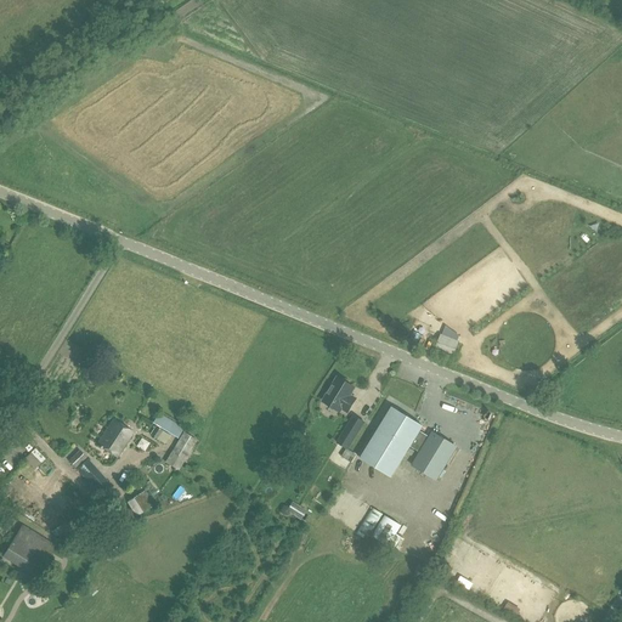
[(441,337),(435,351),(453,358),(459,344),(441,337)]
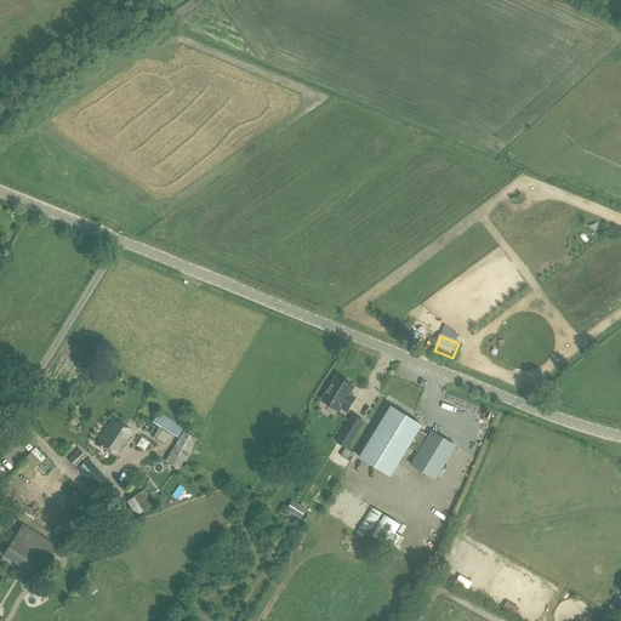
[(343,379),(341,380),(337,377),(323,402),(339,411),(341,408),(347,411),(354,398),(348,394),(353,387),(348,385),(349,381),(343,379)]
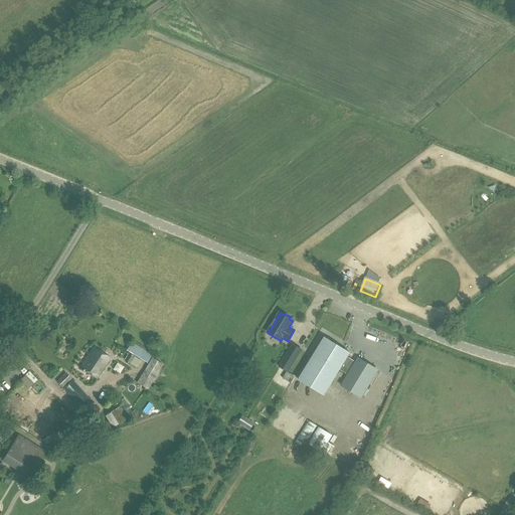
[(347,357),(350,353),(324,337),(299,379),(324,395),(340,369),(346,373),(348,371),(349,371),(341,385),(362,397),(378,370),(358,357),(355,362),(347,357)]
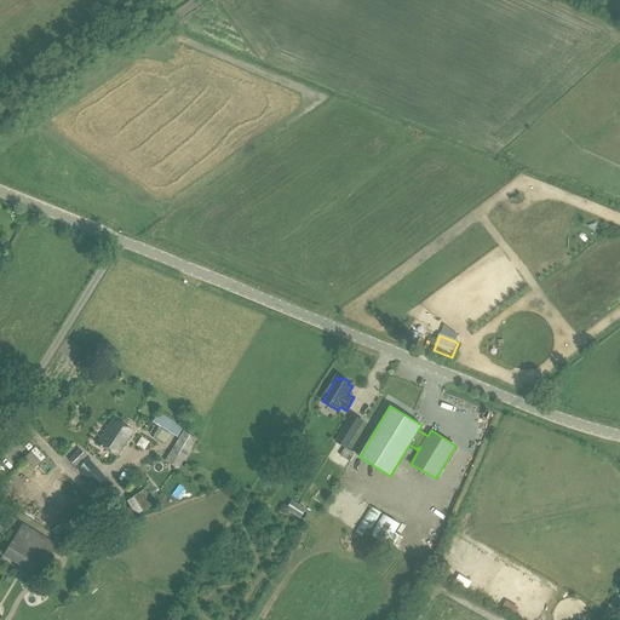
[(177,437),(182,429),(183,428),(159,413),(153,422),(177,437)]
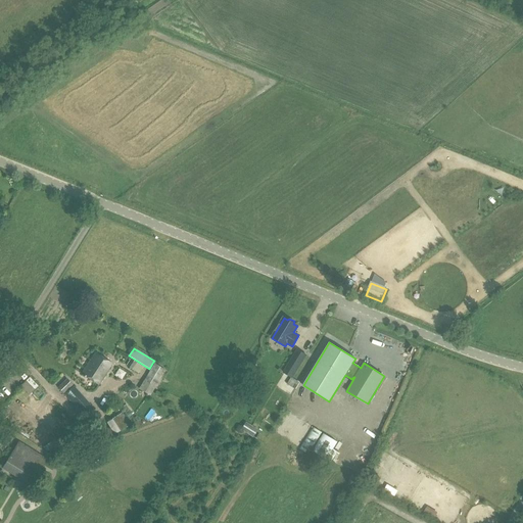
[(297,349),(283,373),(292,378),(306,354),(297,349)]
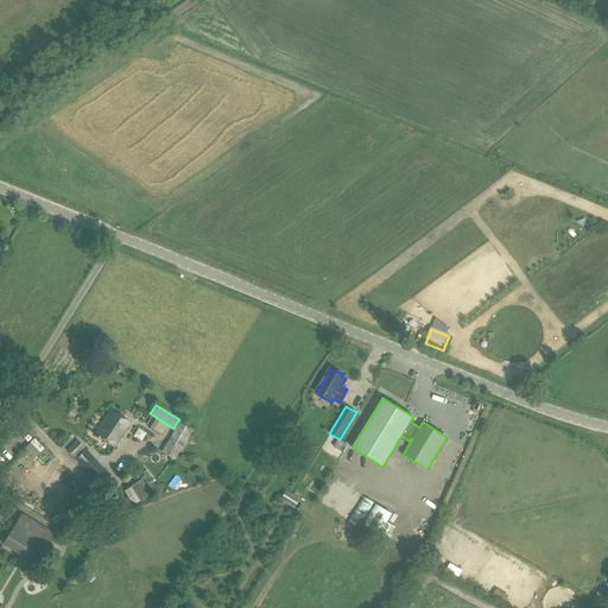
[(111,411),(96,435),(115,447),(130,423),(111,411)]
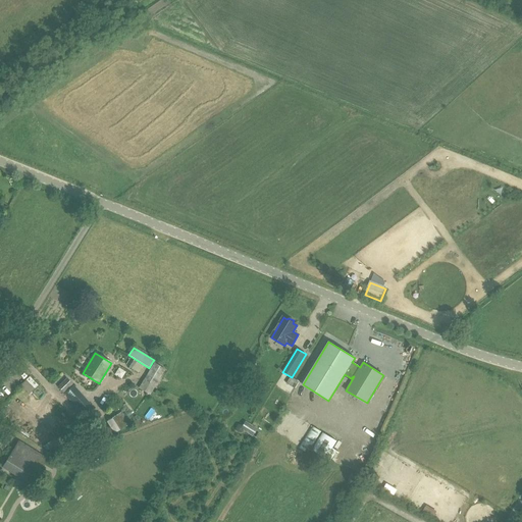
[(137,371),(142,364),(131,358),(126,365),(137,371)]
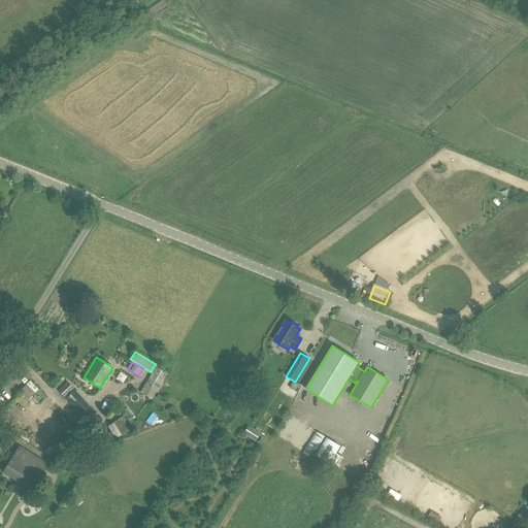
[(167,373),(157,367),(156,366),(145,384),(140,392),(152,399),(157,391),(167,373)]
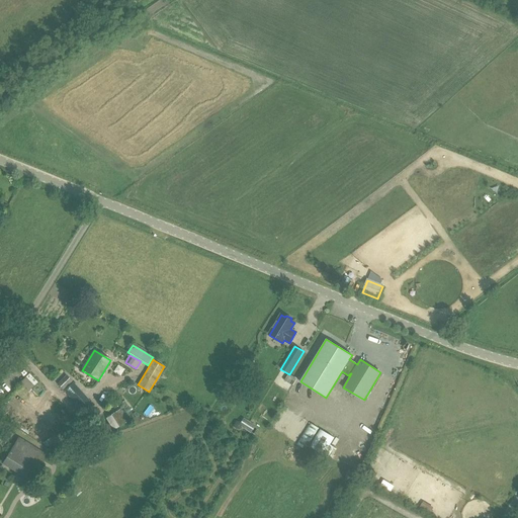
[(32,381),(40,376),(35,367),(27,372),(32,381)]
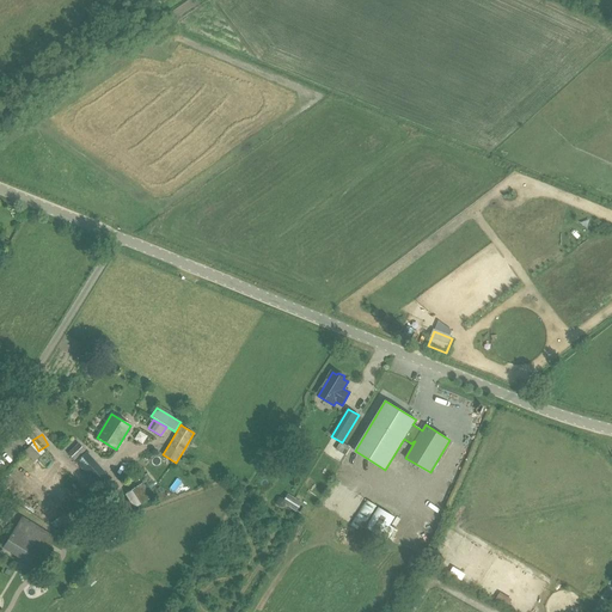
[(341,442),(336,450),(346,456),(350,447),(341,442)]
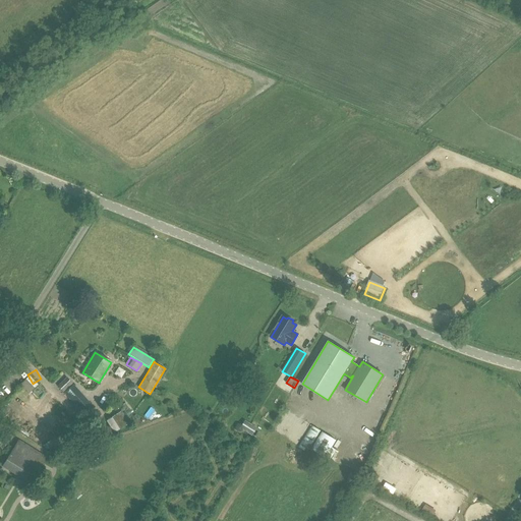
[(63,392),(72,383),(66,378),(58,386),(63,392)]
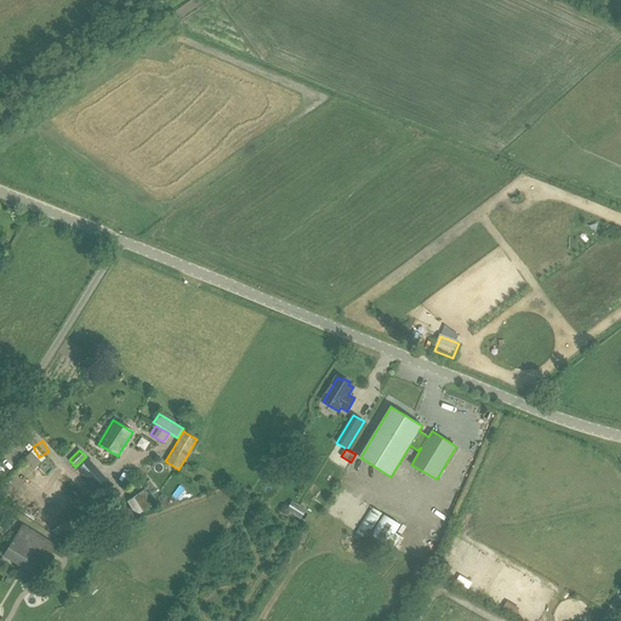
[(87,459),(77,468),(90,482),(100,473),(87,459)]
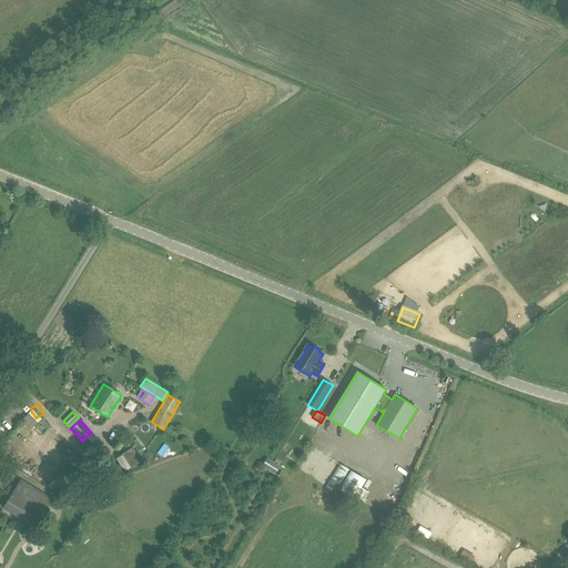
[(115,458),(119,464),(124,472),(141,460),(132,447),(115,458)]
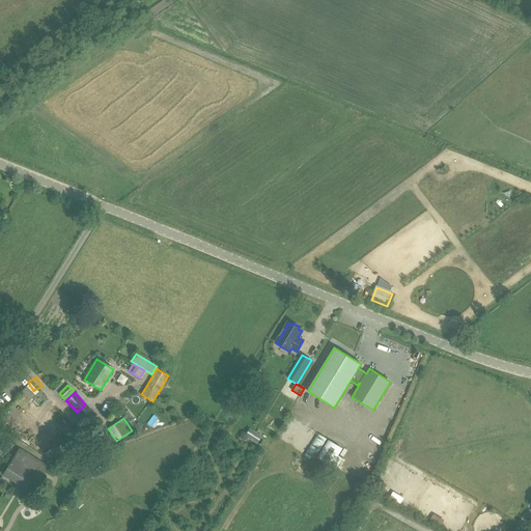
[(304,434),(309,438),(316,429),(311,425),(304,434)]
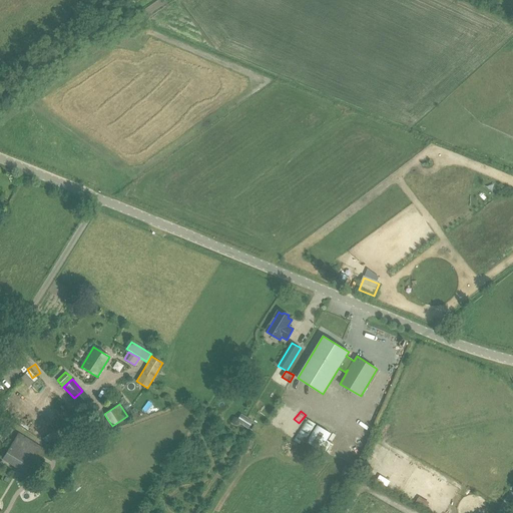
[(252,422),(240,414),(235,421),(248,429),(252,422)]
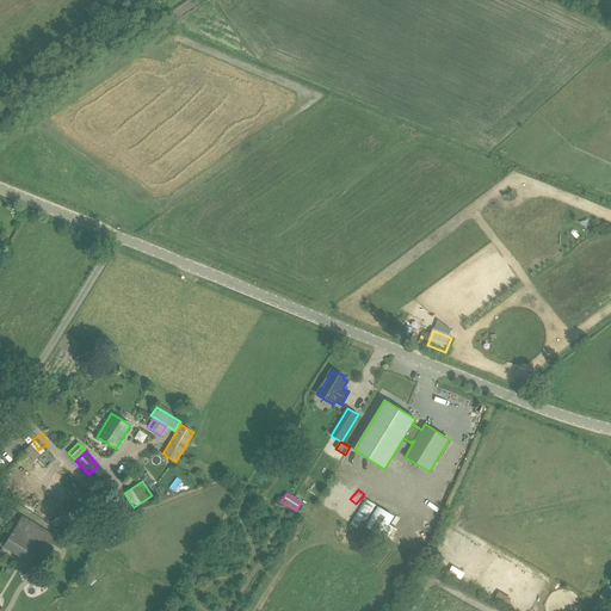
[(119,516),(134,507),(128,499),(115,506),(119,516)]
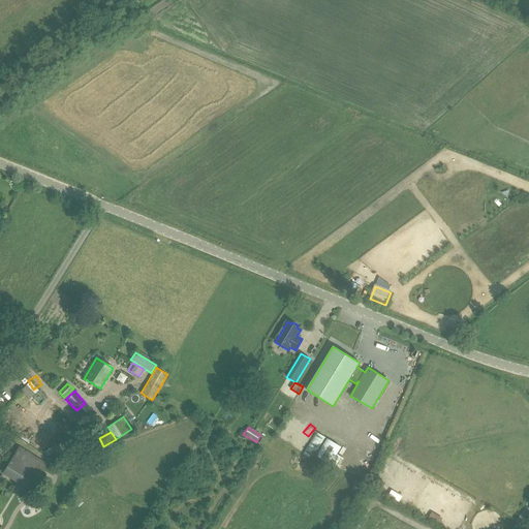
[(304,454),(312,460),(325,437),(316,432),(304,454)]
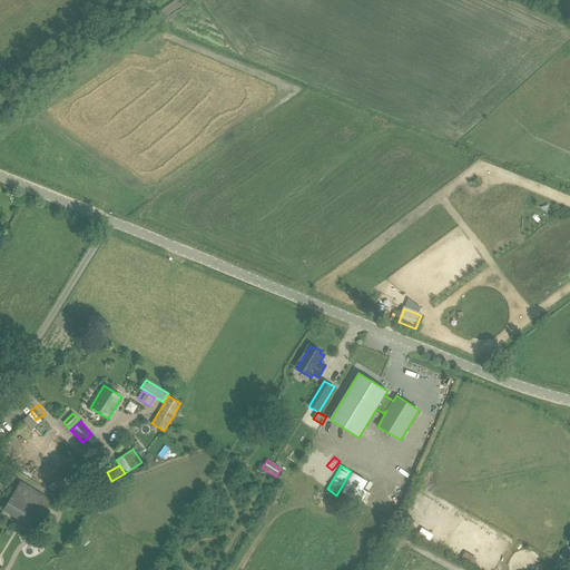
[(367,482),(353,473),(341,492),(356,501),(367,482)]
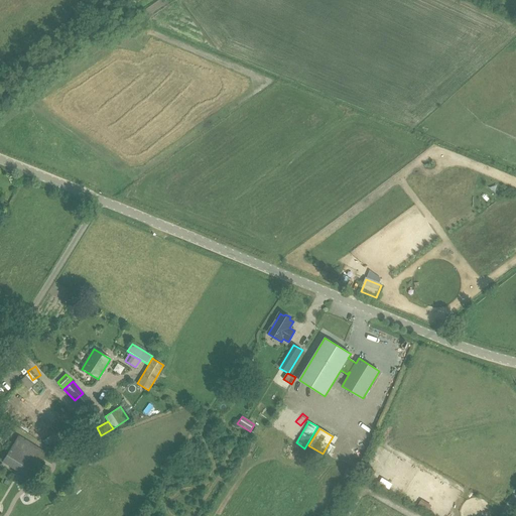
[(30,479),(46,453),(18,435),(2,462),(30,479)]
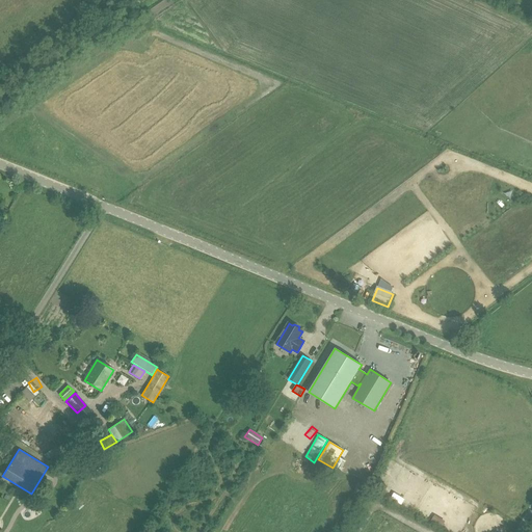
[(61,475),(78,469),(76,461),(58,468),(61,475)]
